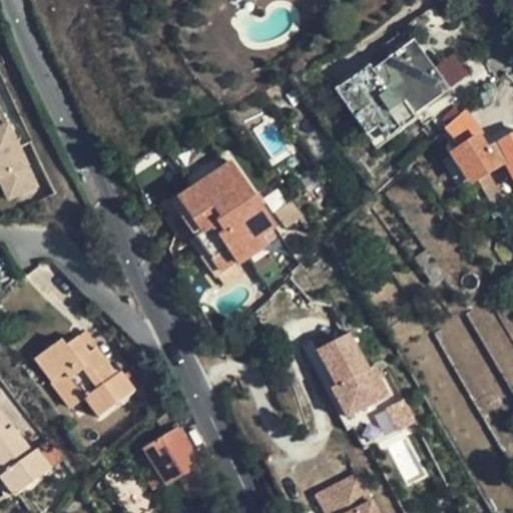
[(445,91),(409,41),(373,69),(369,65),(338,89),(381,149),(420,119),(417,114),(445,91)]
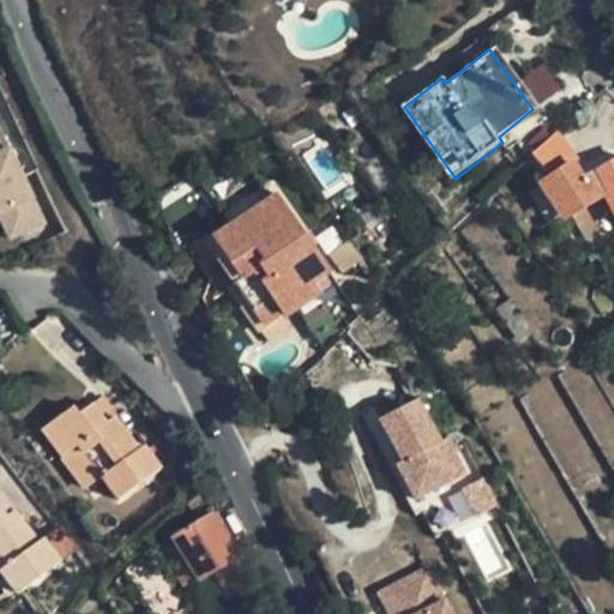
[(0,210),(6,206),(22,229),(46,211),(17,169),(29,161),(0,97),(0,210)]
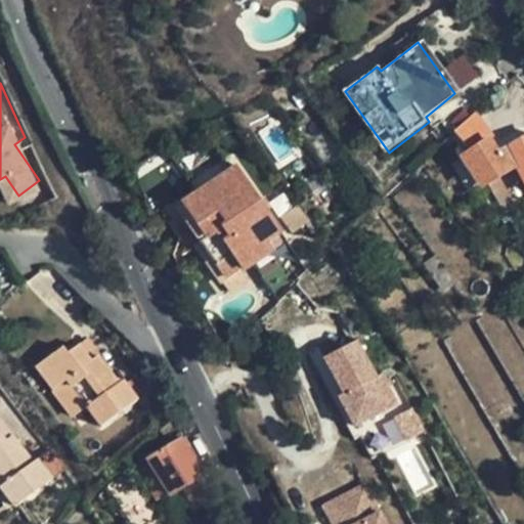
[(476,113),(455,131),(462,145),(455,153),(455,155),(459,161),(461,164),(467,160),(485,186),(509,173),(507,167),(514,163),(523,181),(523,140),(496,156),(488,141),(491,136),(476,113)]
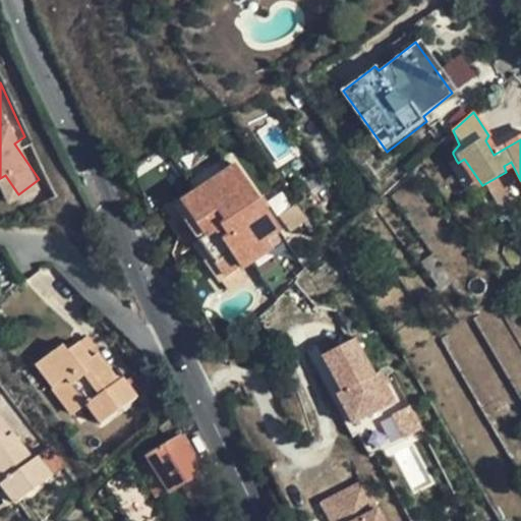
[(270,261),(263,248),(259,243),(277,234),(235,163),(191,187),(196,199),(178,211),(199,247),(195,250),(218,288),(239,276),(241,278),(249,273),(270,261)]
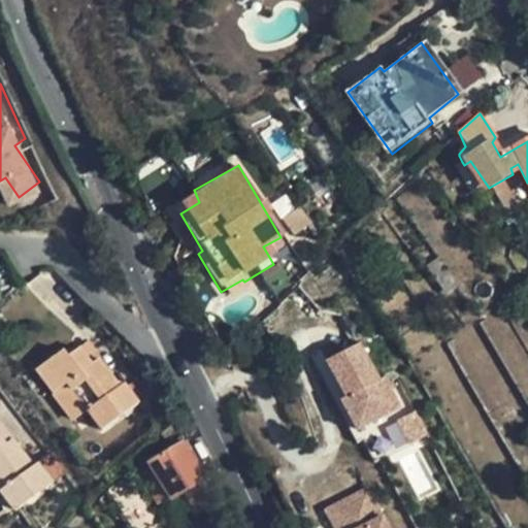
[(5,177),(0,180),(0,182),(13,200),(19,197),(5,177)]
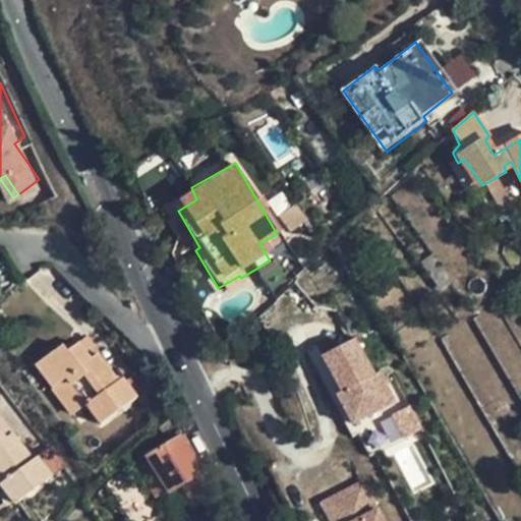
[(259,243),(263,248),(280,239),(277,234),(259,243)]
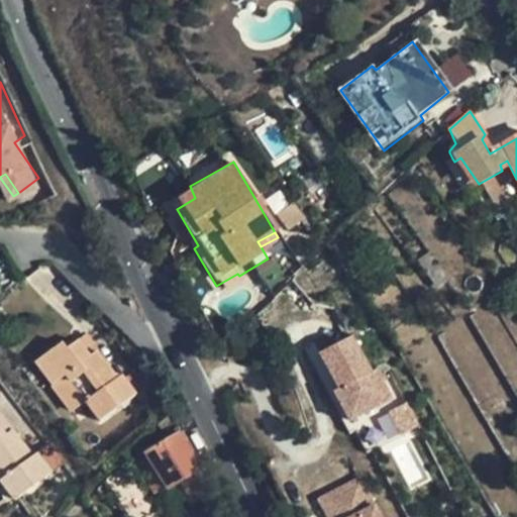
[(254,283),(275,271),(268,259),(247,271),(254,283)]
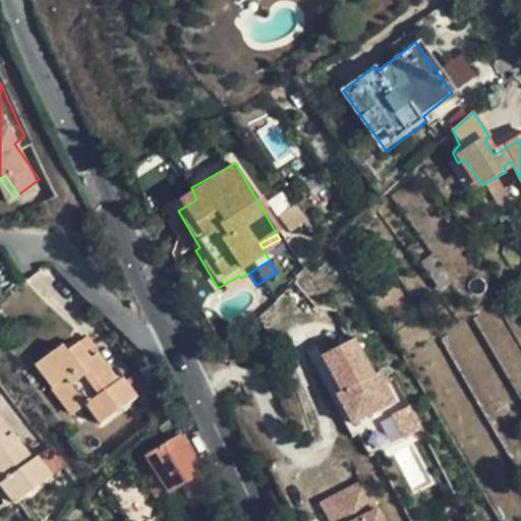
[(218,288),(224,299),(246,287),(241,278),(239,276),(218,288)]
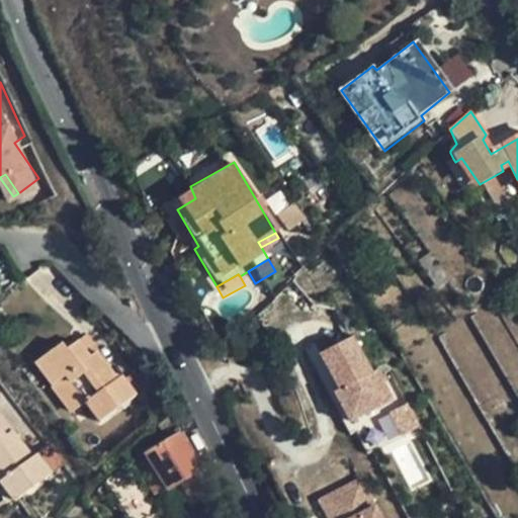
[(353,339),(321,356),(339,391),(334,394),(350,423),(359,418),(392,402),(376,371),(371,373),(353,339)]
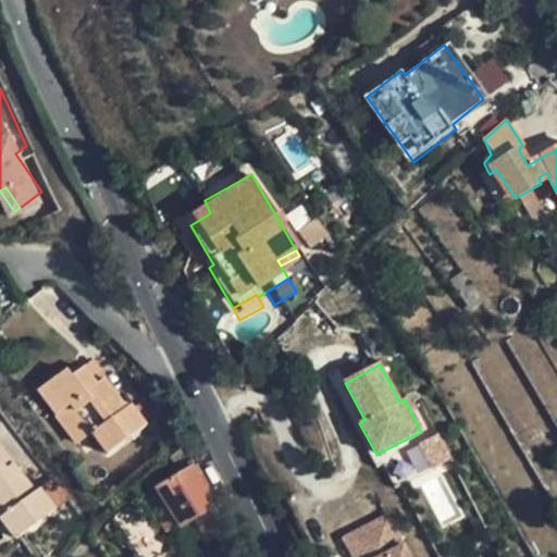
[(39,387),(58,411),(72,400),(95,431),(114,452),(149,423),(132,401),(127,405),(104,378),(97,382),(84,367),(75,374),(66,367),(39,387)]
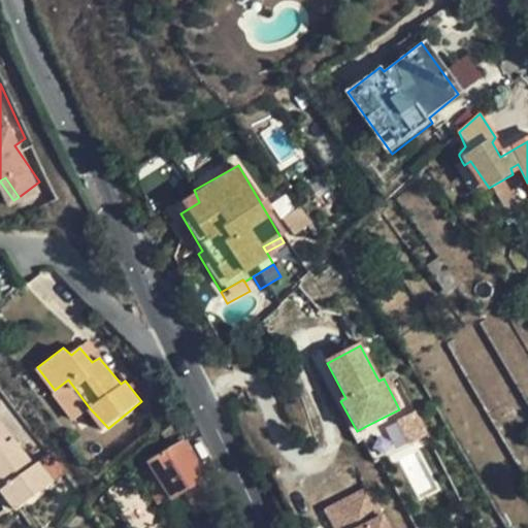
[(327,363),(317,369),(357,444),(372,436),(366,426),(357,431),(340,401),(345,398),(327,363)]
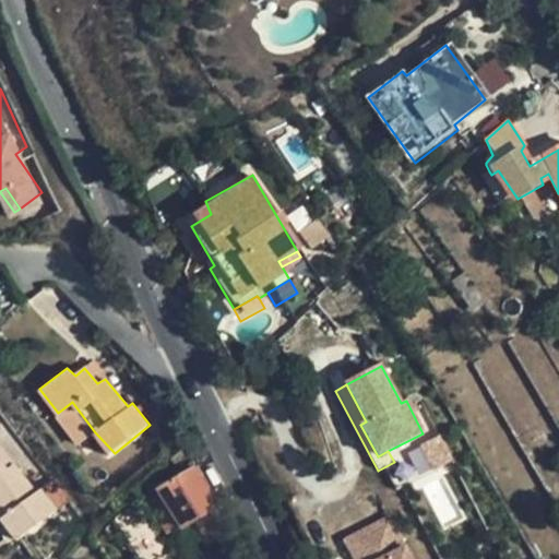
[(72,402),(58,413),(82,442),(95,432),(72,402)]
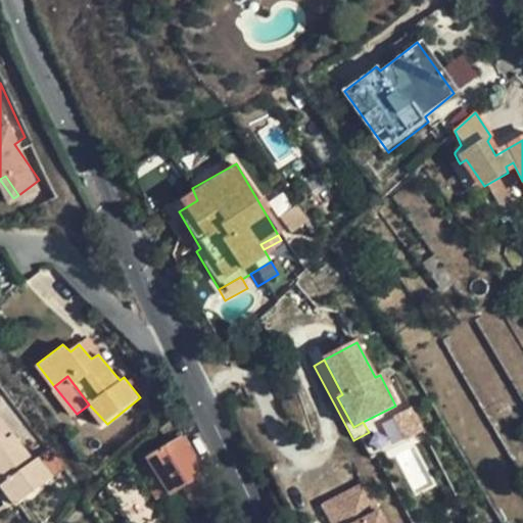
[(30,463),(10,437),(0,442),(0,441),(0,490),(13,508),(50,479),(35,460),(30,463)]
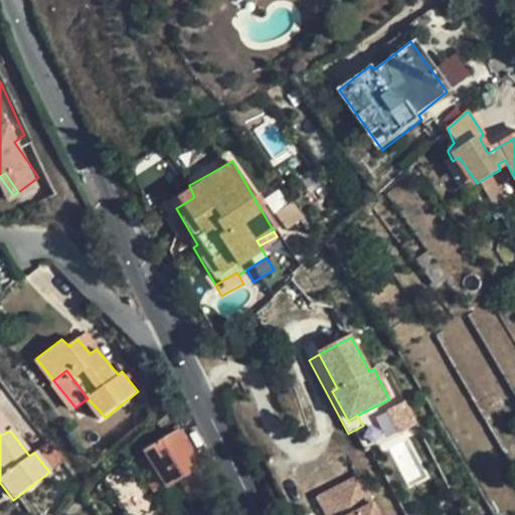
[(197,468),(177,434),(146,454),(165,488),(191,474),(203,495),(214,487),(203,465),(197,468)]
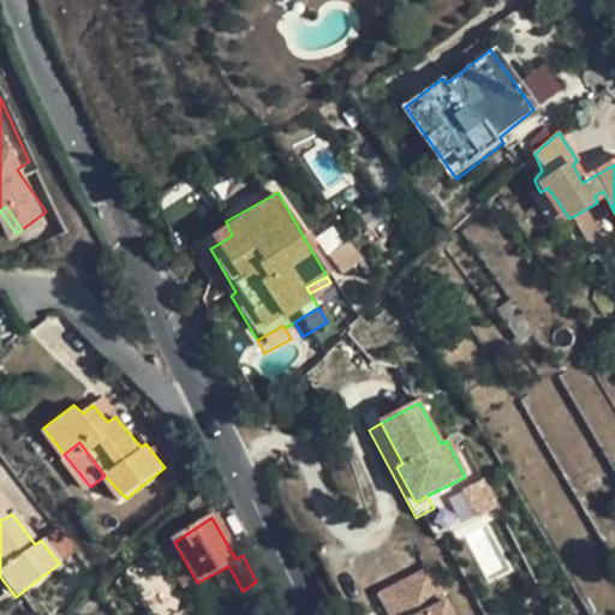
[(177,614),(184,610),(149,554),(127,575),(151,614),(177,614)]
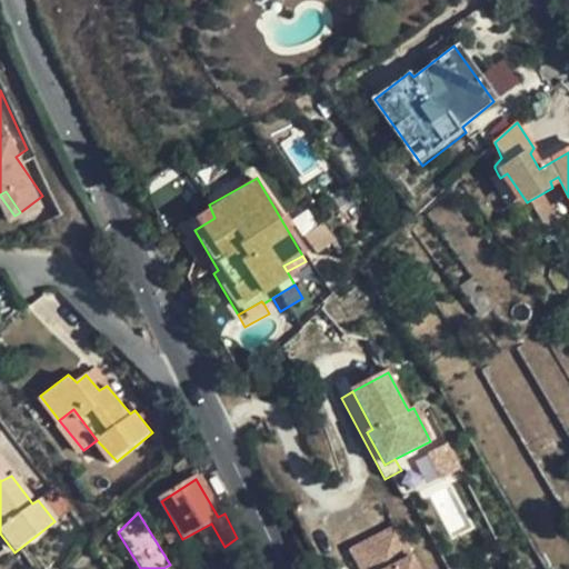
[(359,568),(421,568),(397,523),(348,547),(359,568)]
